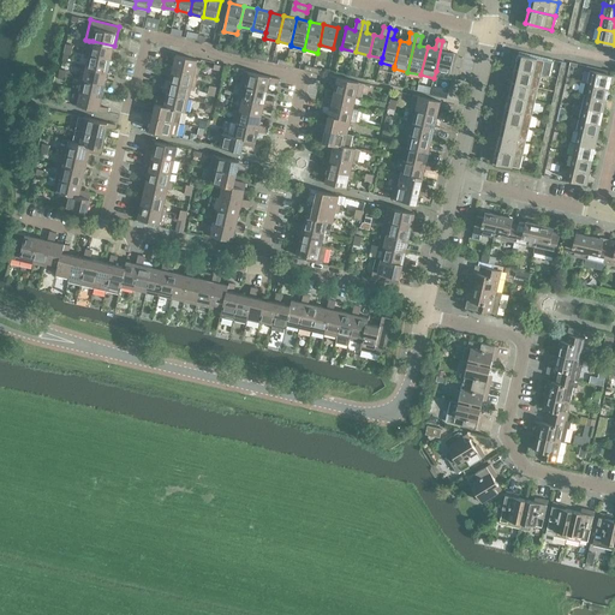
[(111,59),(114,46),(93,41),(89,41),(85,53),(111,59)]
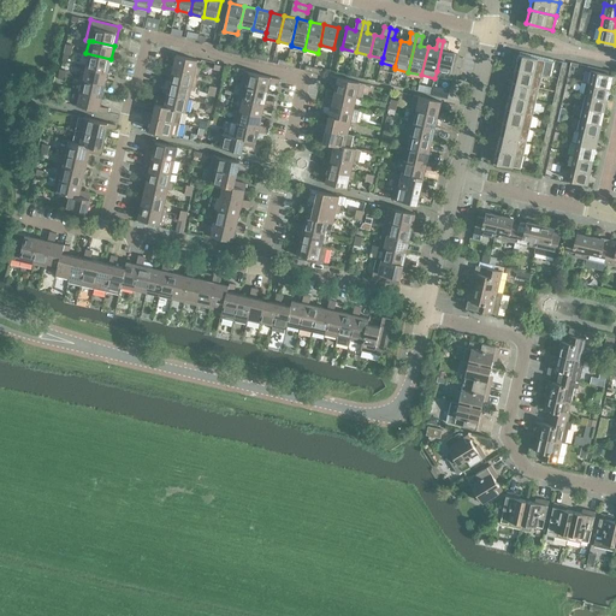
[(449,42),(443,41),(437,71),(450,73),(455,53),(448,52),(449,42)]
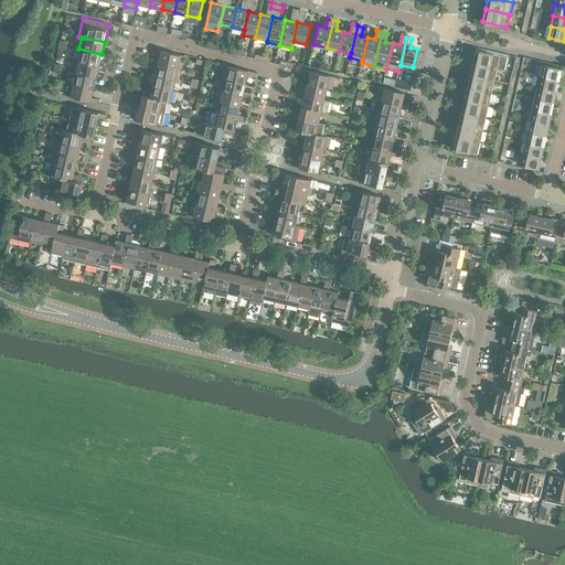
[(99,65),(102,54),(78,49),(78,52),(82,53),(80,61),(99,65)]
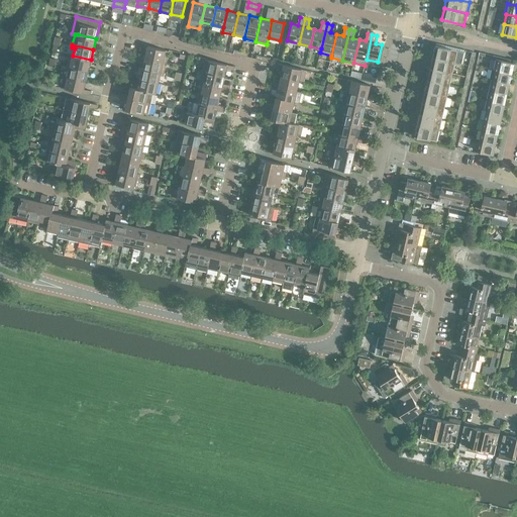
[(435,45),(433,58),(455,63),(458,50),(435,45)]
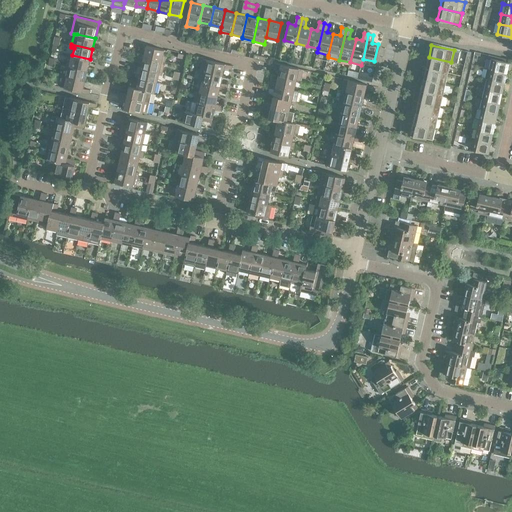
[(146,46),(144,57),(162,61),(164,54),(167,54),(167,51),(146,46)]
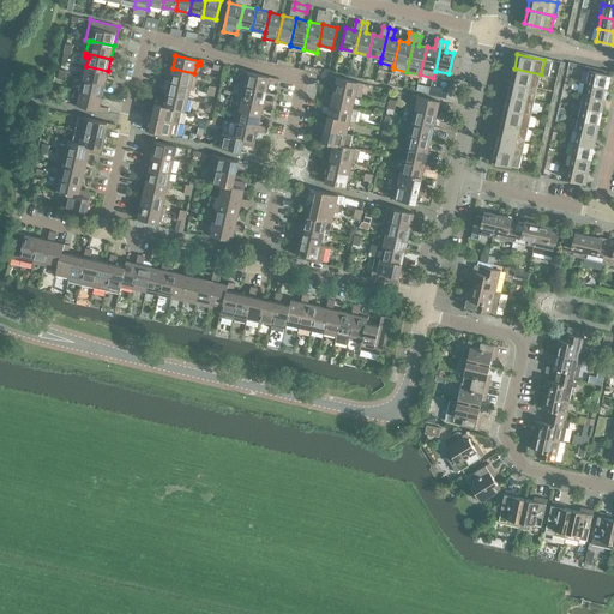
[(104,84),(108,71),(86,66),(84,76),(80,74),(79,78),(104,84)]
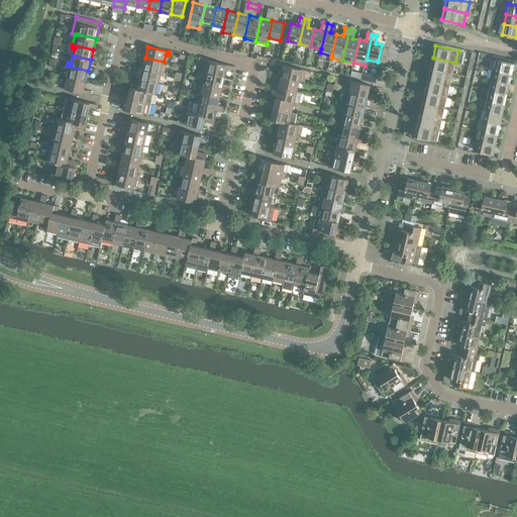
[(162,69),(164,62),(145,58),(142,68),(165,73),(165,70),(162,69)]
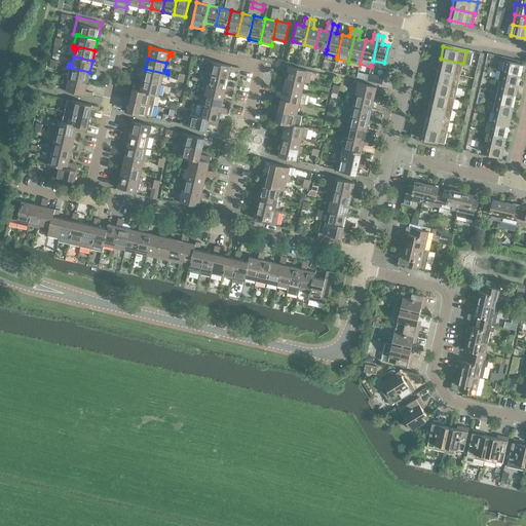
[(460,75),(463,64),(441,59),(438,70),(460,75)]
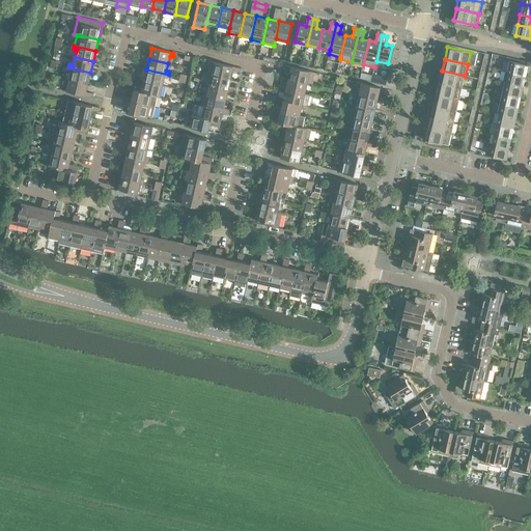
[(528,65),(527,64),(509,60),(507,72),(526,76),(528,65)]
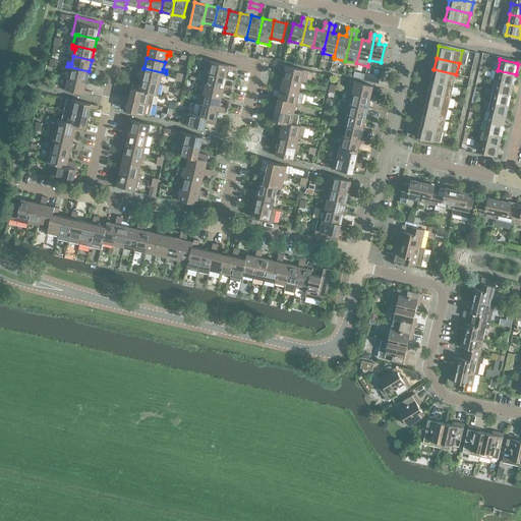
[(236,70),(236,67),(207,60),(204,71),(227,76),(229,68),(236,70)]
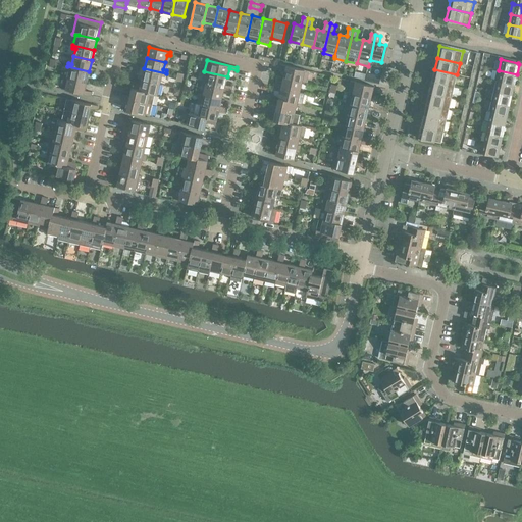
[(285,69),(283,77),(303,82),(307,83),(309,71),(279,64),(278,67),(285,69)]
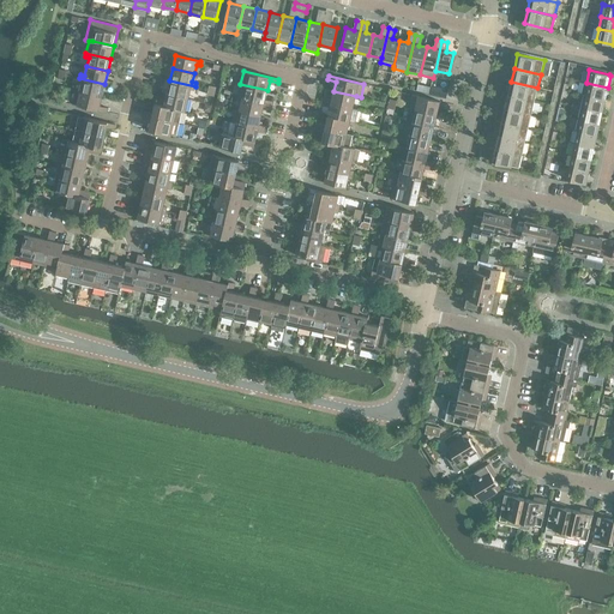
[(102,97),(104,84),(79,78),(79,82),(83,83),(80,91),(102,97)]
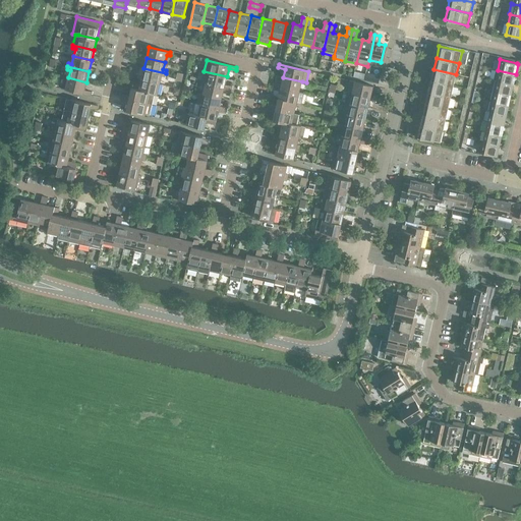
[(165,76),(166,73),(143,68),(141,79),(160,83),(162,76),(165,76)]
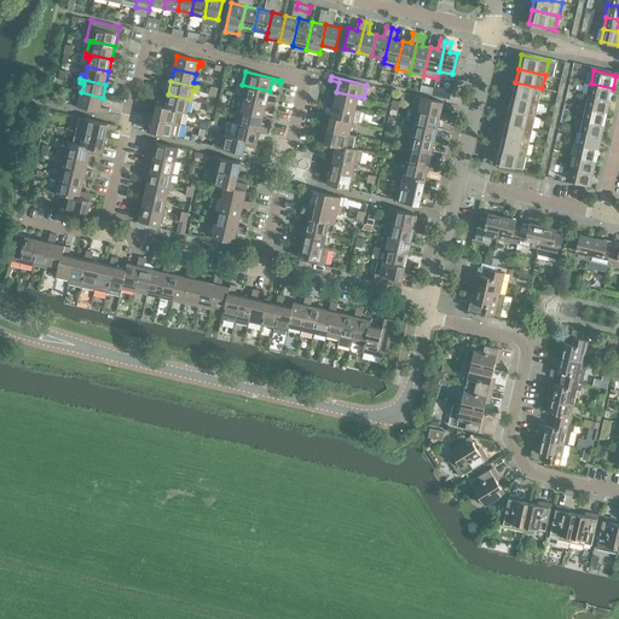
[(539,102),(542,88),(515,82),(512,96),(539,102)]
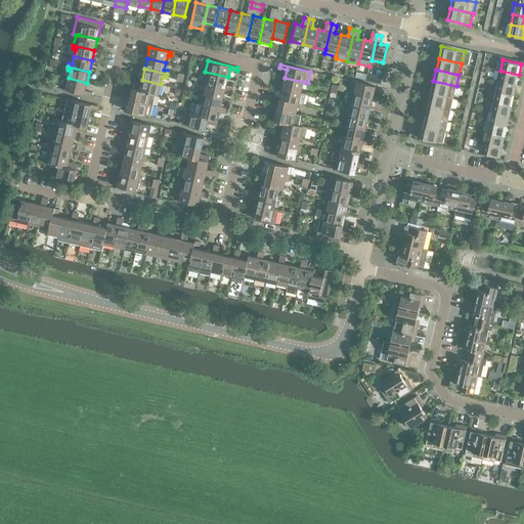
[(517,85),(519,75),(500,71),(498,70),(496,80),(498,81),(517,85)]
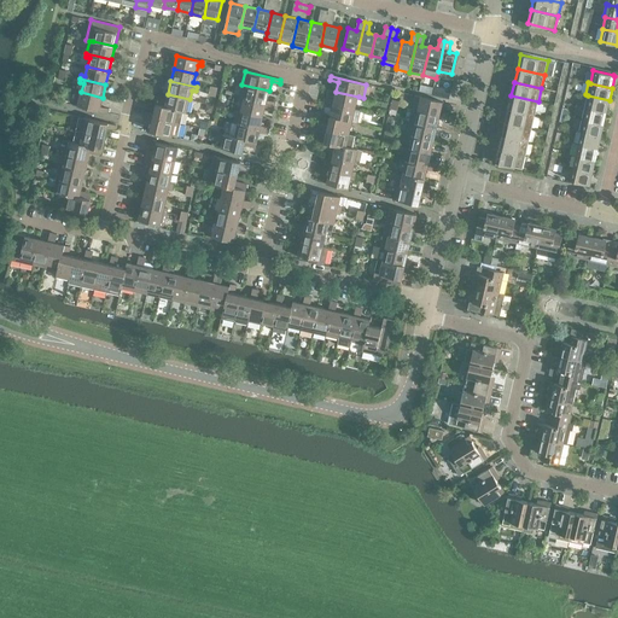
[(267,100),(269,91),(242,85),(239,97),(244,98),(266,104),(266,108),(269,108),(270,101),(267,100)]
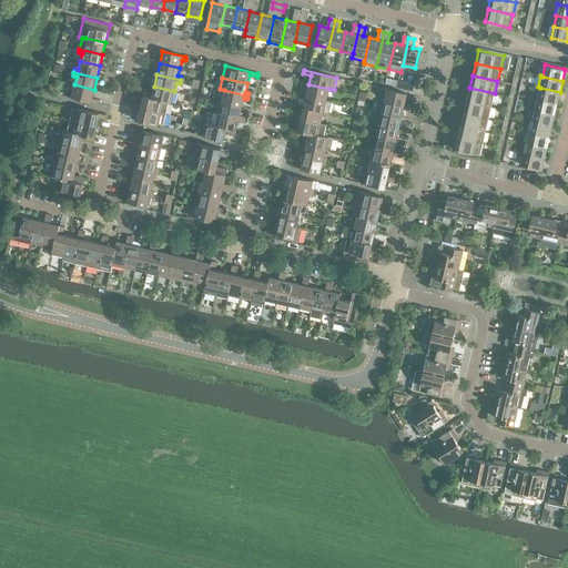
[(92,98),(94,90),(74,84),(71,97),(100,103),(100,100),(92,98)]
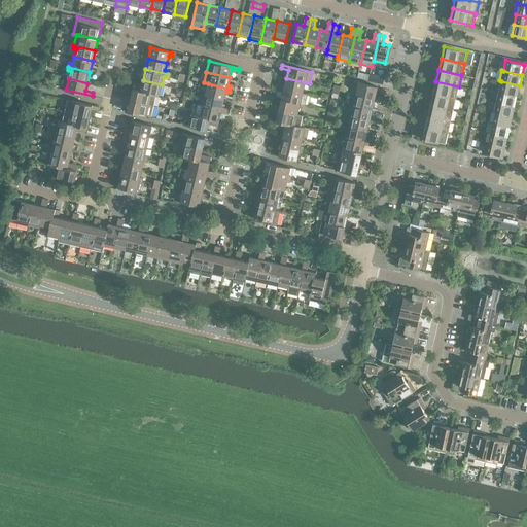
[(303,93),(306,82),(286,78),(285,85),(284,89),(303,93)]
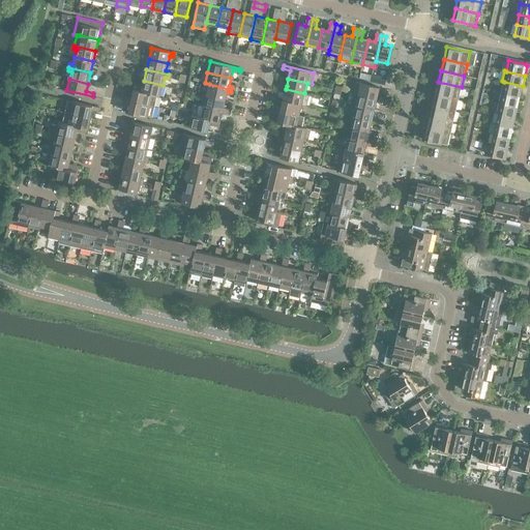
[(160,96),(163,85),(144,81),(142,91),(140,90),(141,86),(136,85),(135,90),(153,94),(158,96),(160,96)]
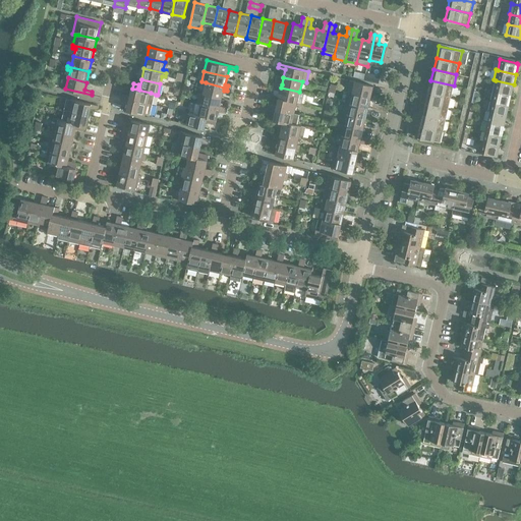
[(451,97),(454,85),(430,80),(428,92),(451,97)]
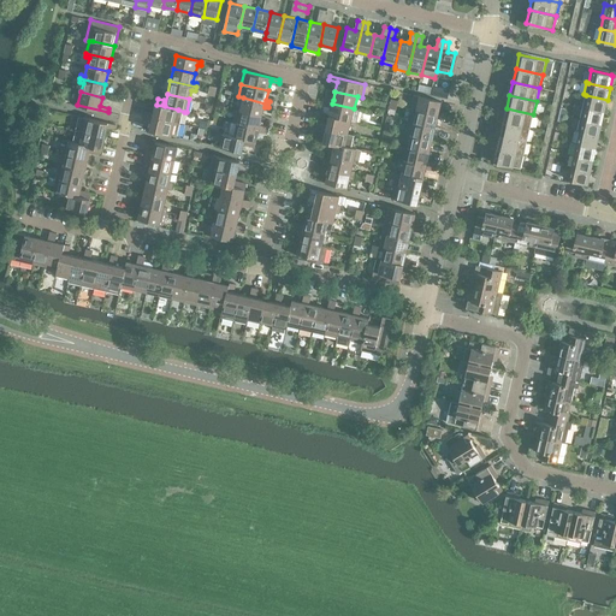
[(604,112),(608,100),(586,95),(582,107),(604,112)]
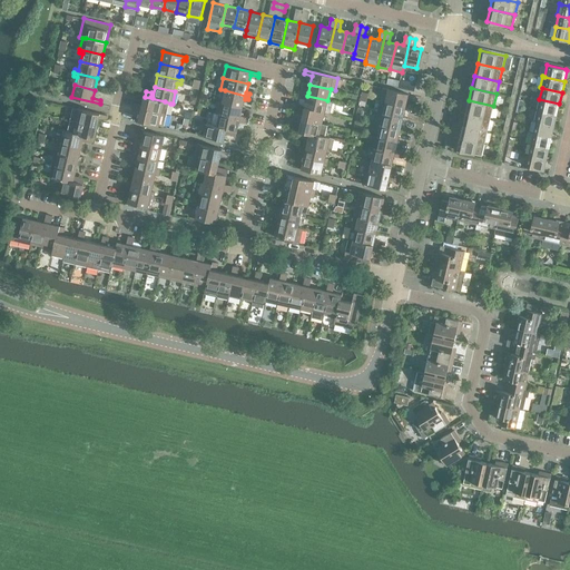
[(383,97),(382,100),(405,106),(409,94),(389,89),(386,98),(383,97)]
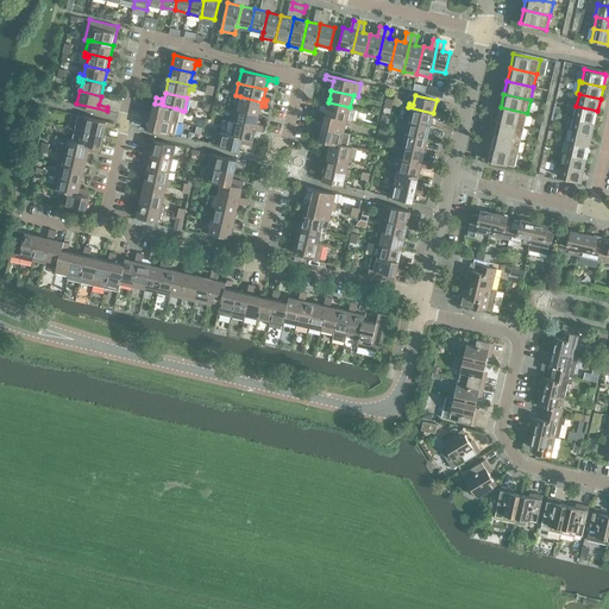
[(259,114),(262,106),(262,102),(240,96),(238,110),(259,114)]
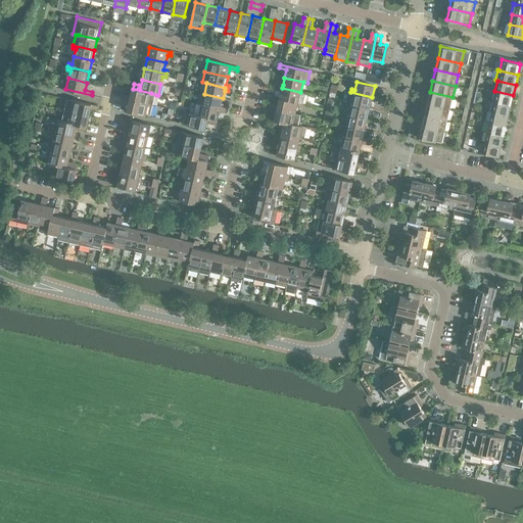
[(304,93),(300,92),(282,88),(283,85),(279,84),(278,90),(281,91),(280,98),(298,103),(302,104),(304,93)]
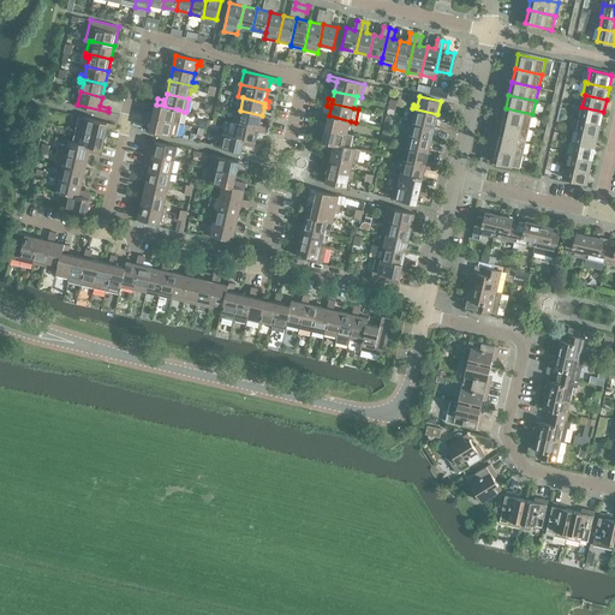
[(181,124),(184,112),(178,109),(156,105),(154,113),(153,117),(181,124)]
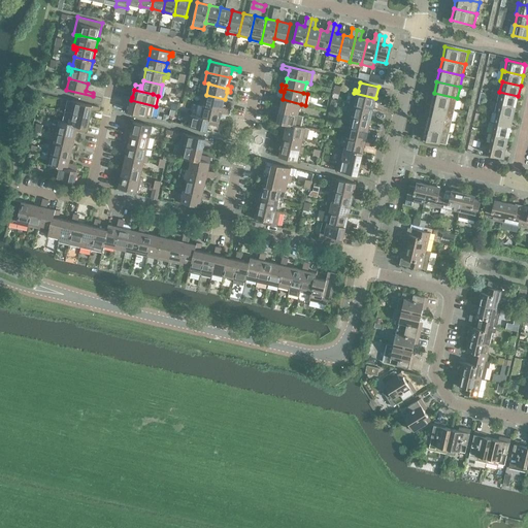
[(516,106),(518,96),(499,92),(497,102),(516,106)]
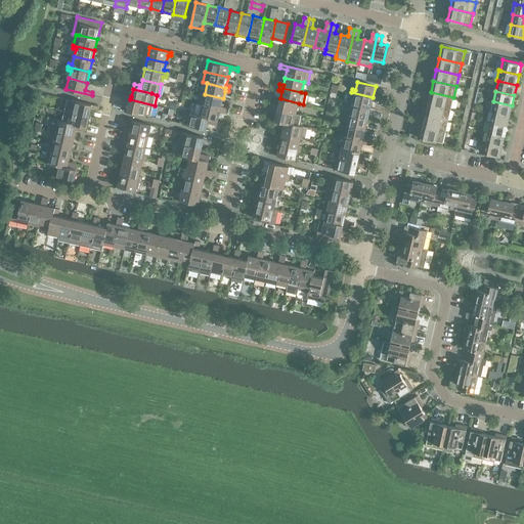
[(370,108),(373,97),(351,92),(349,103),(370,108)]
